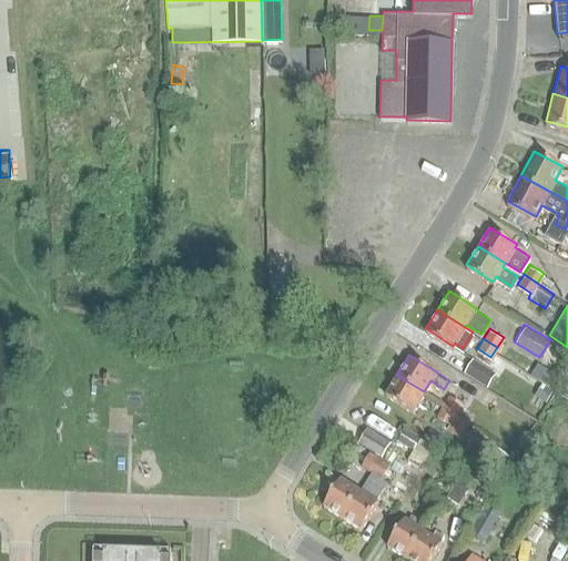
[(495,370),(473,356),(464,370),(486,385),(495,370)]
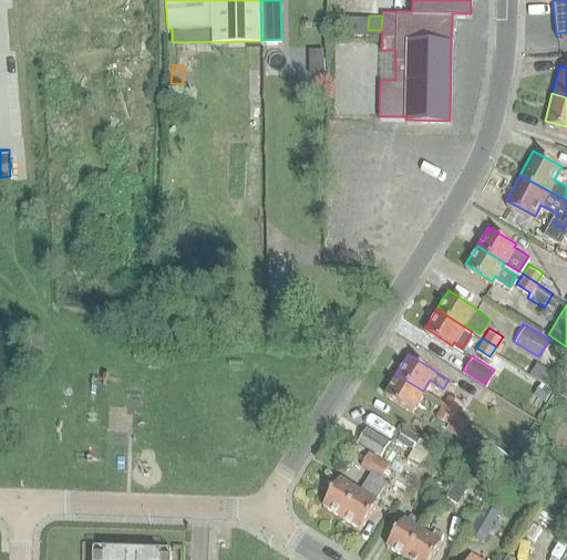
[(552,384),(558,372),(547,365),(540,377),(552,384)]
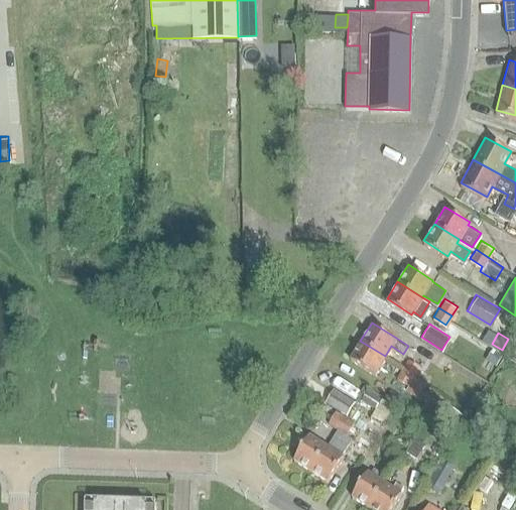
[(385,356),(360,341),(350,357),(375,372),(385,356)]
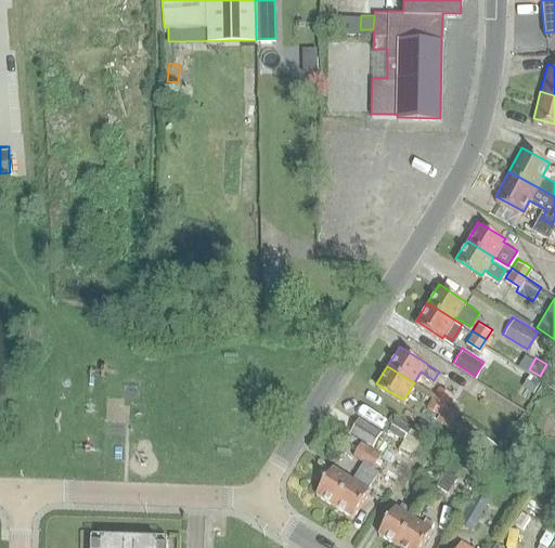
[(438,382),(431,393),(446,402),(452,391),(438,382)]
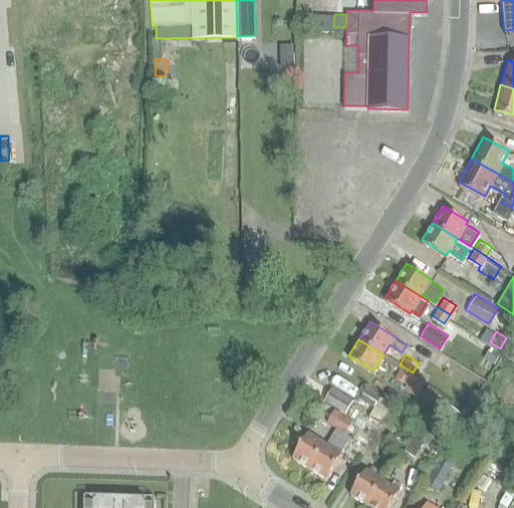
[(413,372),(400,364),(395,373),(408,382),(405,387),(415,393),(424,378),(413,372)]
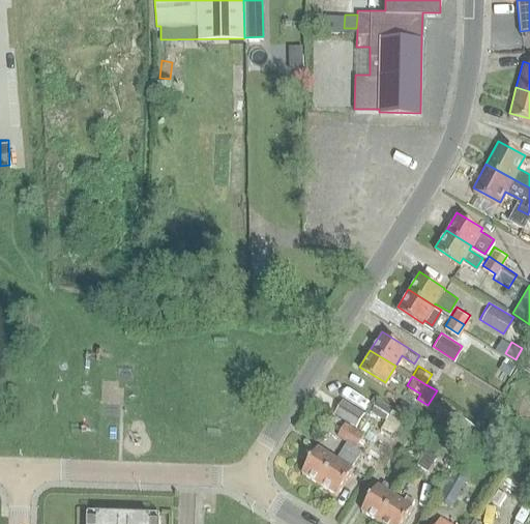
[(333,411),(355,424),(363,410),(342,397),(333,411)]
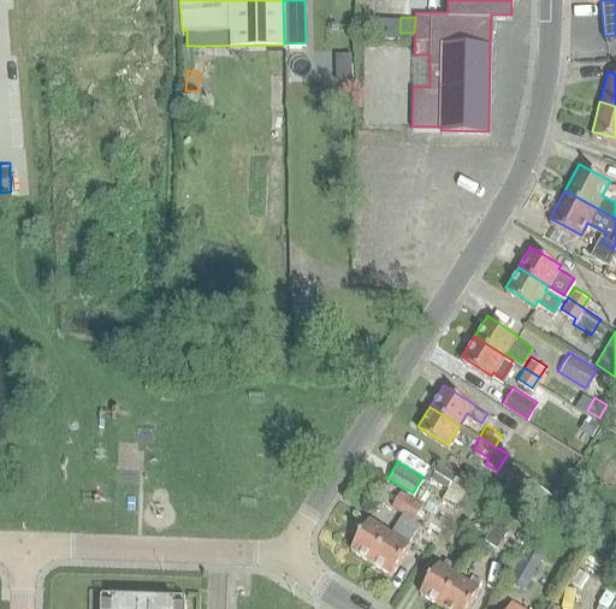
[(452,473),(437,463),(430,473),(446,484),(452,473)]
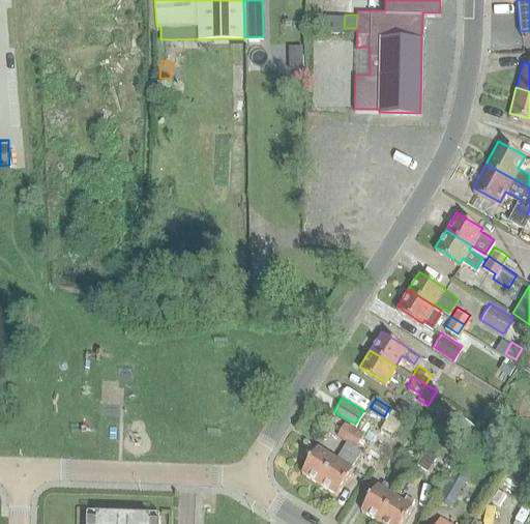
[(445,431),(463,441),(474,424),(457,413),(445,431)]
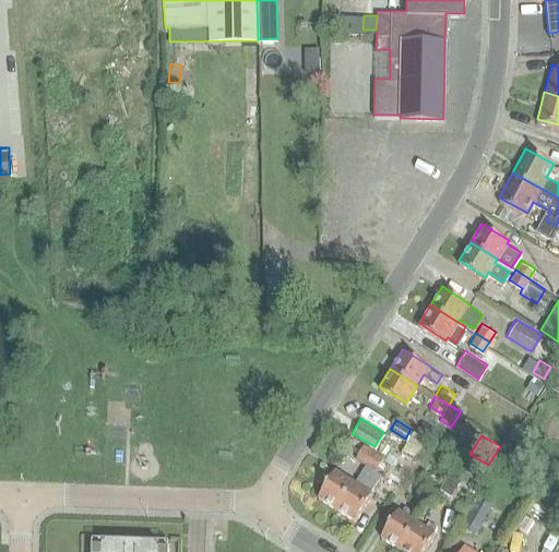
[(355,454),(365,460),(373,447),(364,441),(355,454)]
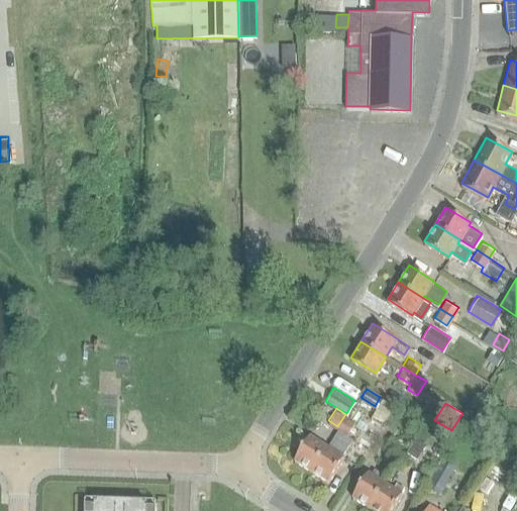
[(353,420),(345,414),(337,426),(346,432),(353,420)]
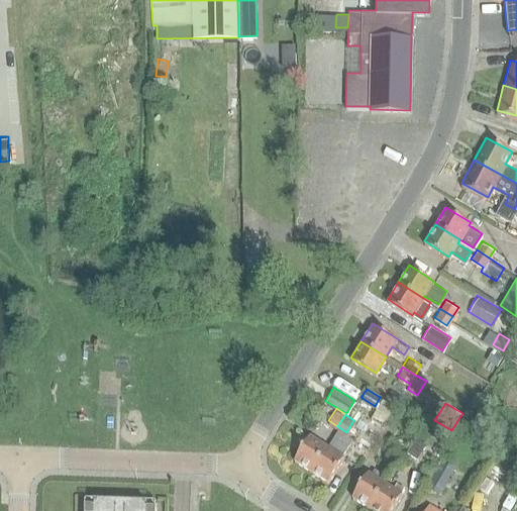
[(336,427),(326,444),(310,469),(327,480),(343,455),(340,453),(350,438),(346,433),(336,427)]
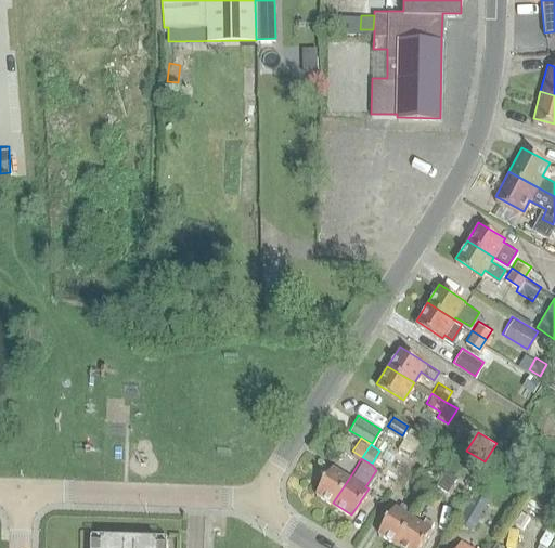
[(314,492),(333,503),(350,477),(332,465),(314,492)]
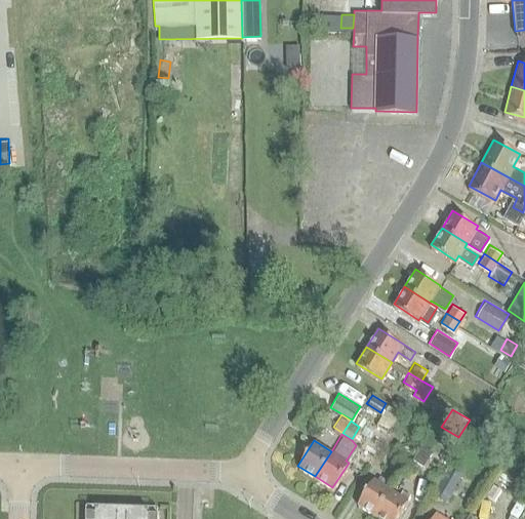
[(432,448),(420,442),(411,456),(422,464),(432,448)]
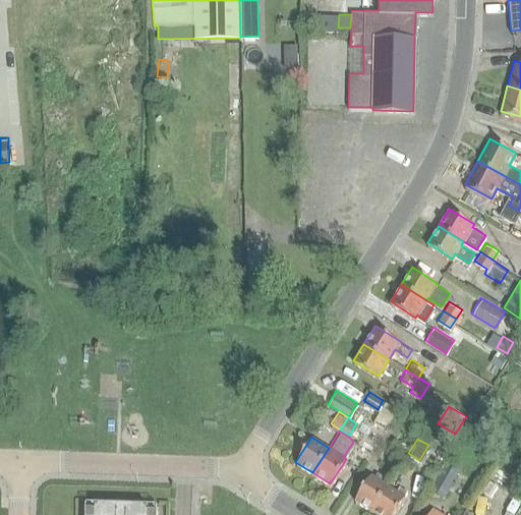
[(388,459),(399,467),(406,454),(396,448),(388,459)]
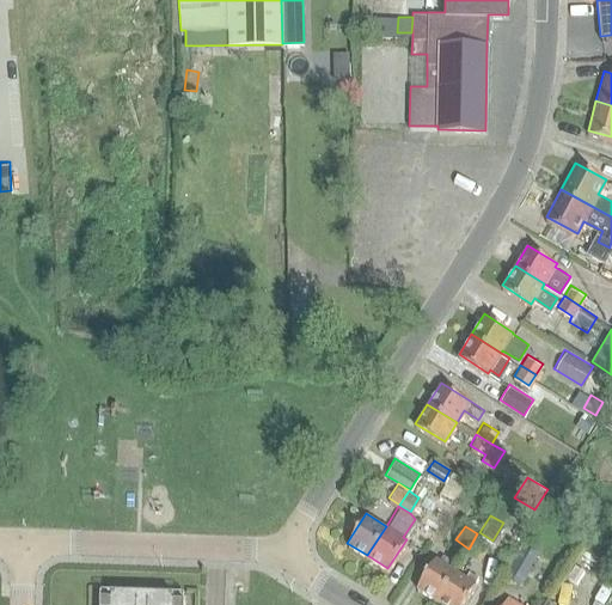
[(477,533),(469,549),(478,555),(488,542),(477,533)]
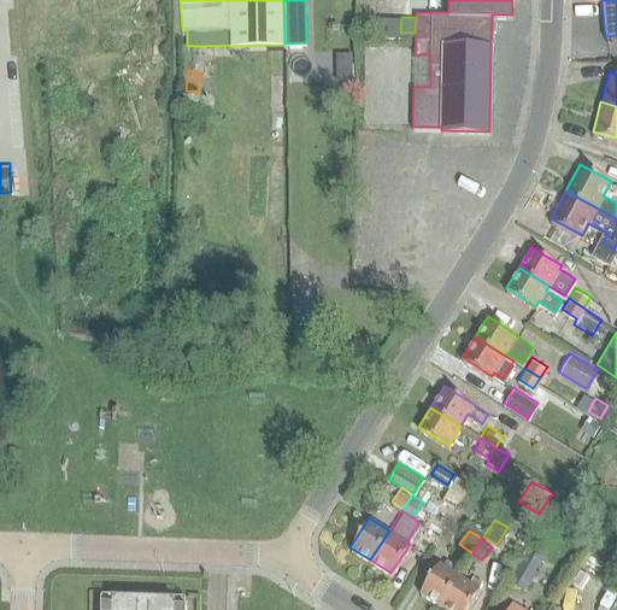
[(507,578),(523,587),(544,553),(528,544),(507,578)]
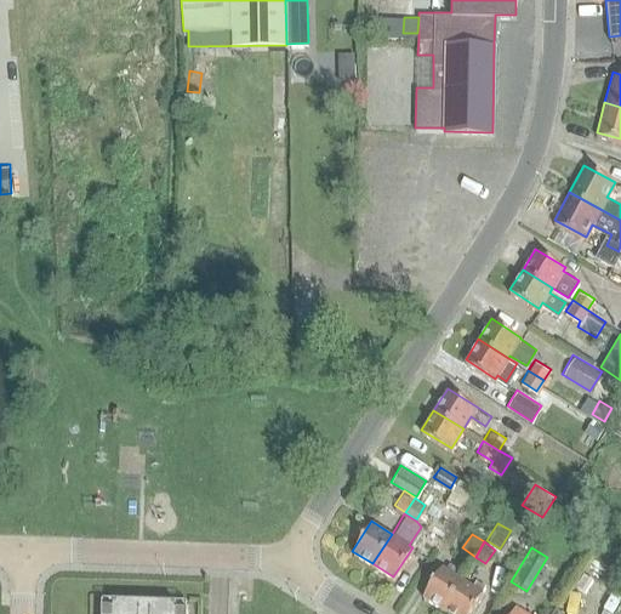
[(620,564),(615,561),(610,570),(620,576),(620,564)]
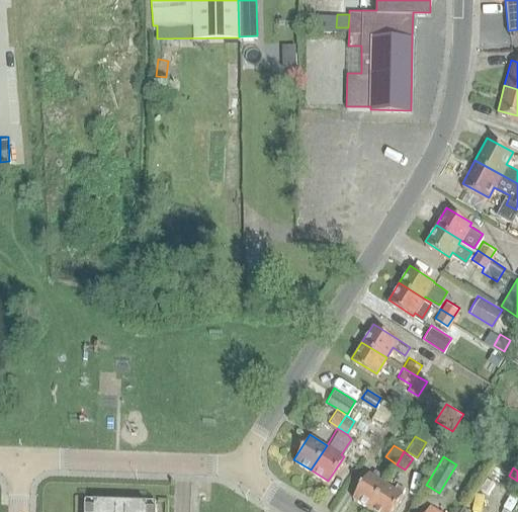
[(352,496),(369,507),(385,482),(368,471),(352,496)]
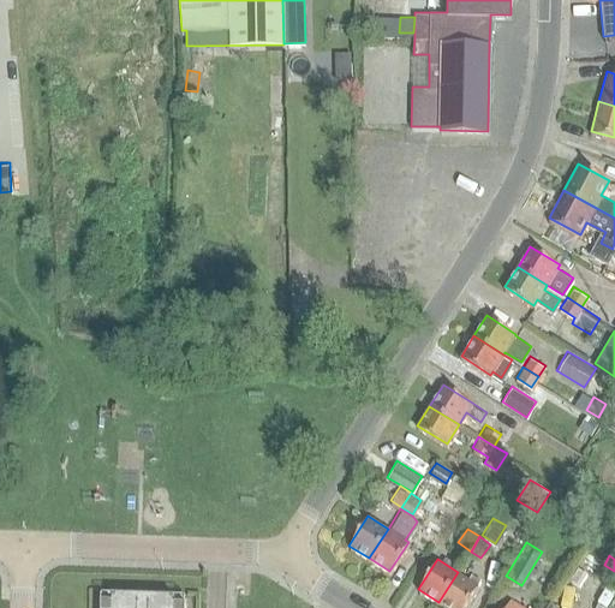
[(458,572),(439,602),(448,607),(463,607),(477,585),(476,584),(481,577),(472,571),(467,578),(458,572)]
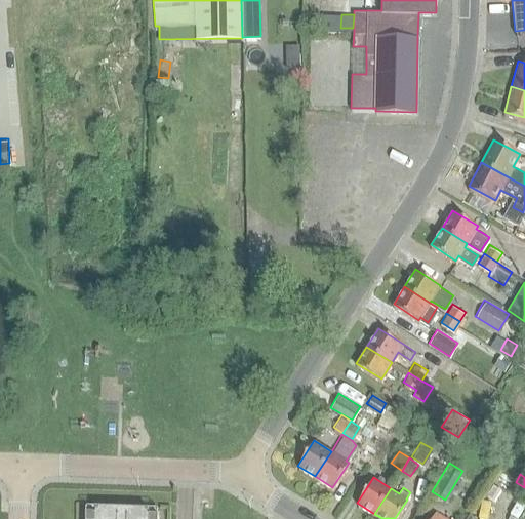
[(157,518),(158,513),(148,513),(148,507),(95,505),(95,511),(85,511),(84,518),(157,518)]
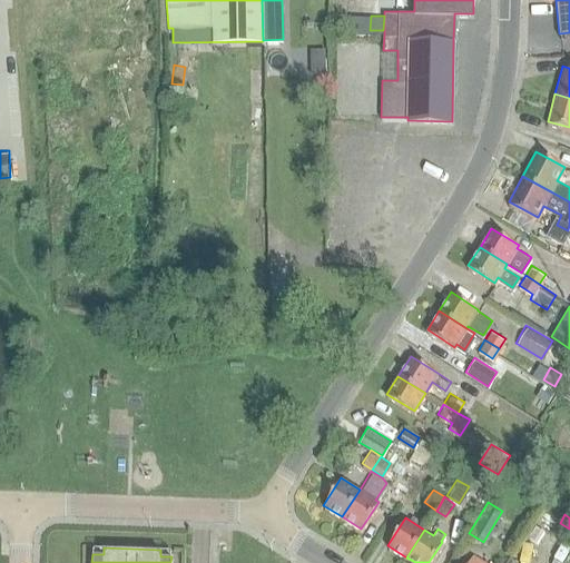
[(465,562),(488,562),(472,553),(465,562)]
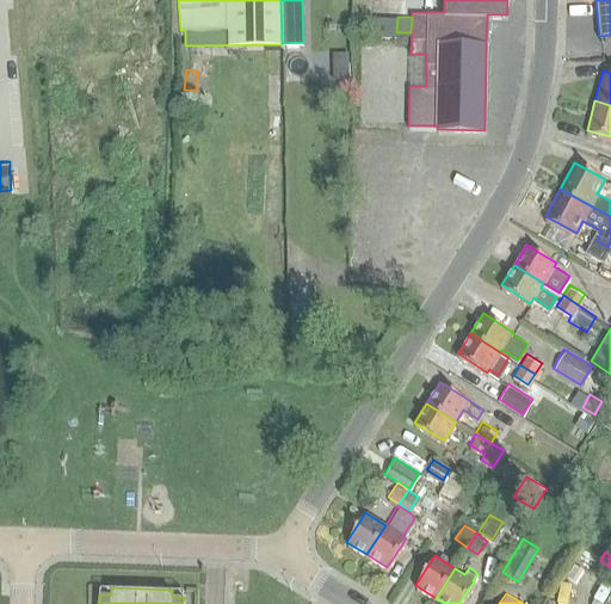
[(543,593),(536,603),(550,603),(553,601),(543,593)]
